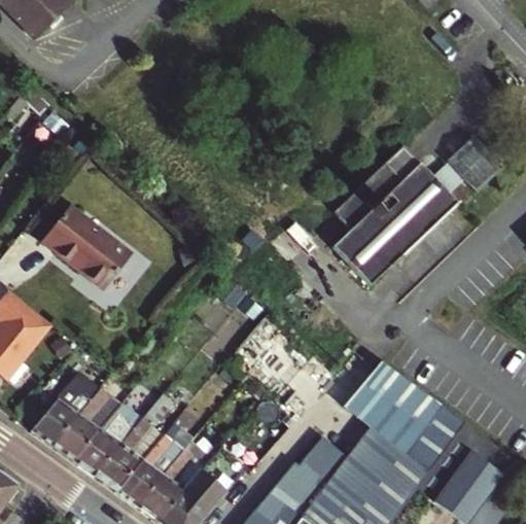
[(1,0),(37,37),(72,2),(70,0),(1,0)]
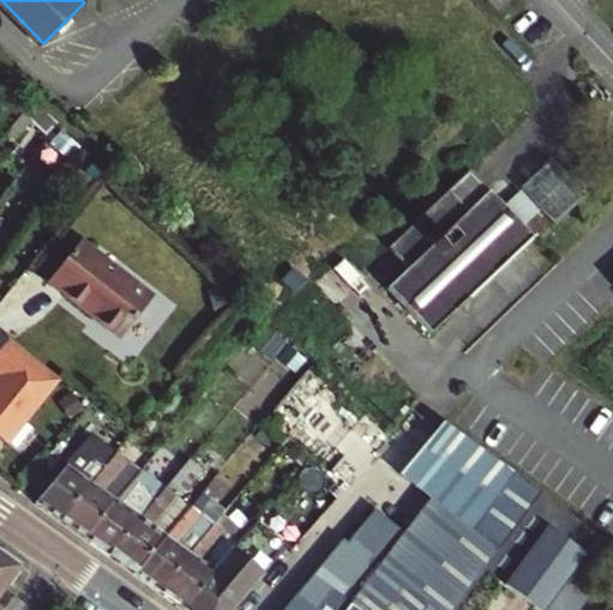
[(527,179),(556,219),(590,194),(562,155),(527,179)]
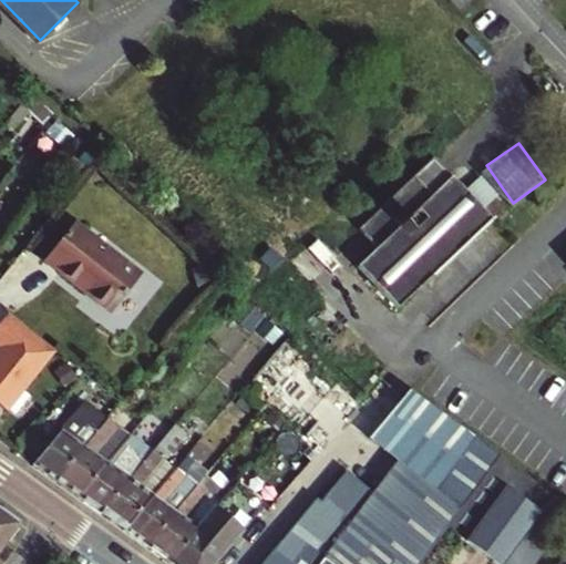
[(359,226),(378,245),(360,263),(402,305),(492,216),(451,174),(432,154),(414,172),(359,226)]
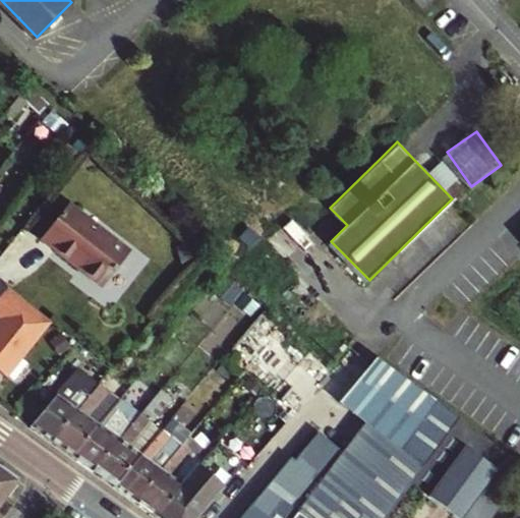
[(432,168),(447,185),(460,175),(446,158),(432,168)]
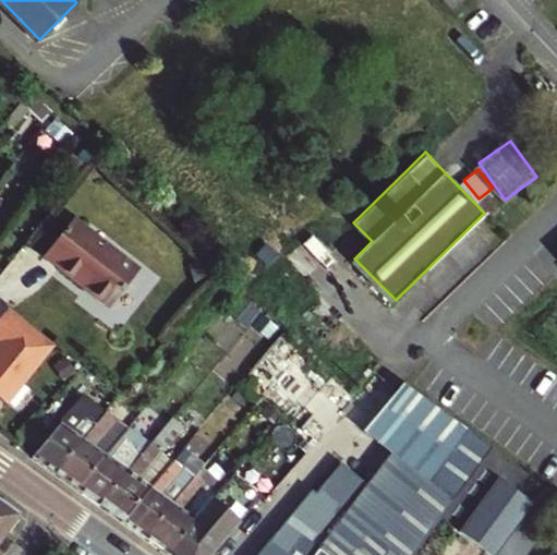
[(138,269),(74,218),(45,255),(109,306),(138,269)]
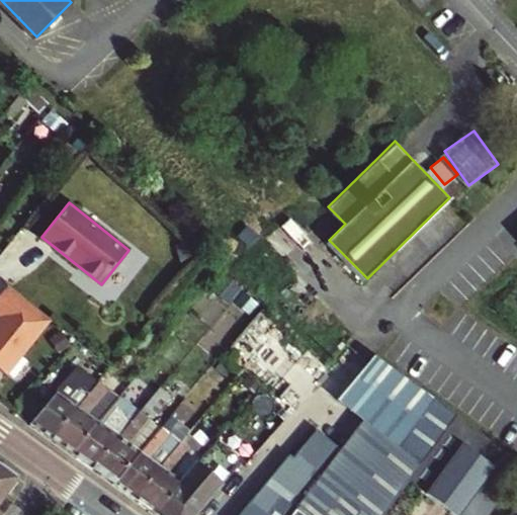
[(9,283),(0,293),(0,312),(3,315),(0,318),(0,367),(6,372),(52,319),(9,283)]
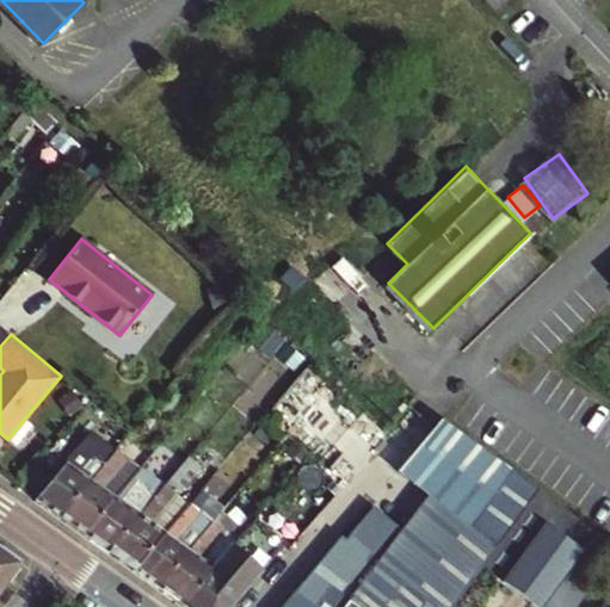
[(450,606),(480,568),(540,487),(439,416),(396,465),(429,490),(400,527),(371,503),(344,536),(339,532),(276,606),(450,606)]
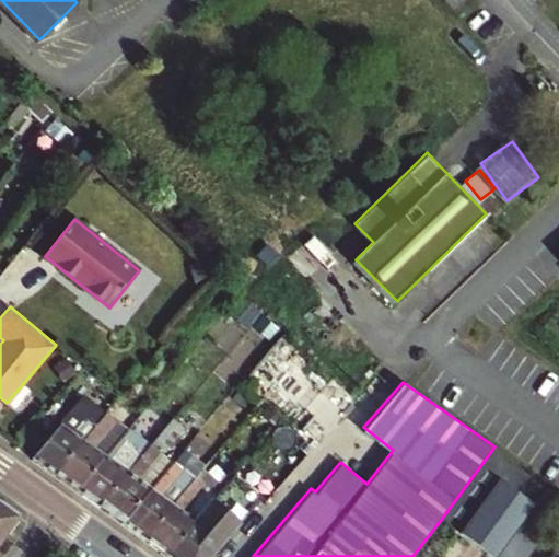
[(83,394),(33,456),(49,470),(56,474),(99,420),(85,410),(92,401),(83,394)]
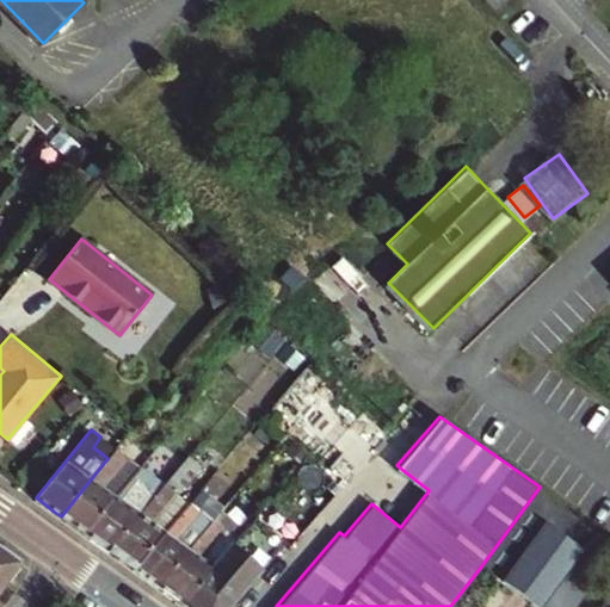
[(116,448),(100,437),(93,447),(108,458),(115,450),(116,448)]
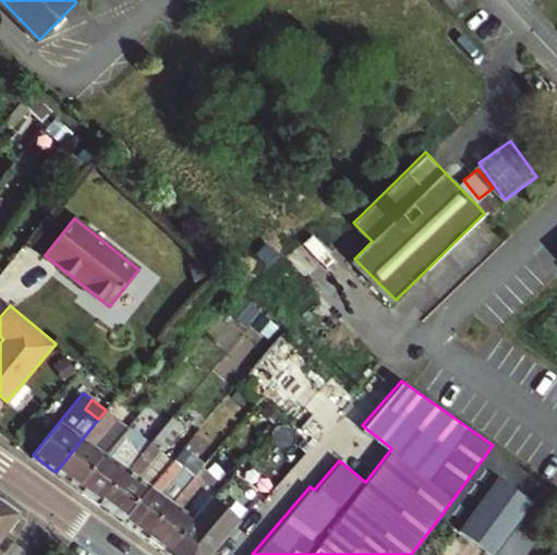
[(98,419),(56,472),(77,487),(126,426),(105,411),(98,419)]
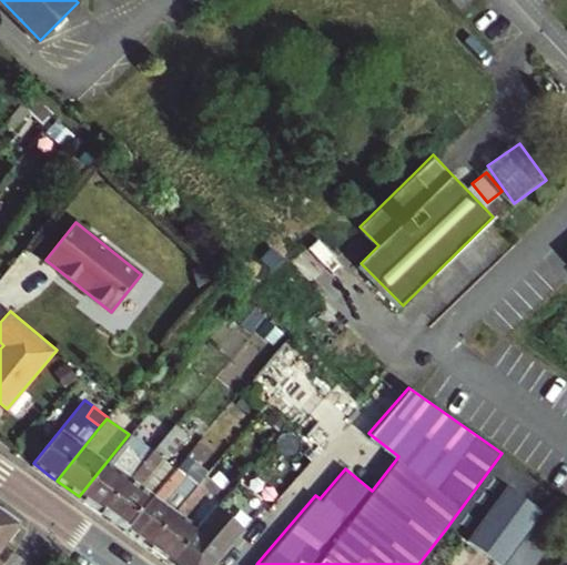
[(152,450),(101,513),(123,528),(178,462),(166,454),(184,431),(175,423),(152,450)]
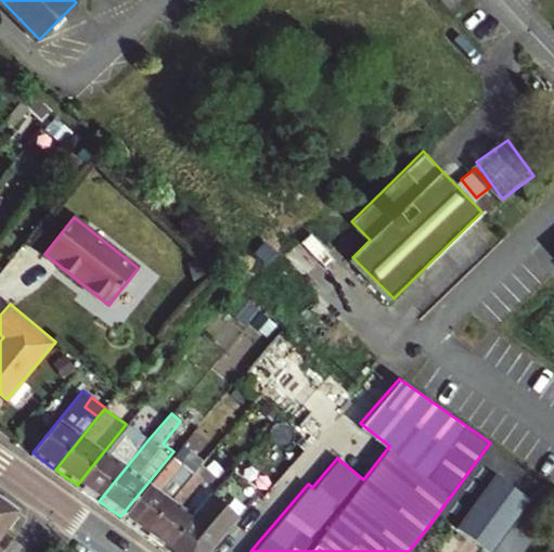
[(126,424),(77,485),(99,501),(149,439),(126,424)]
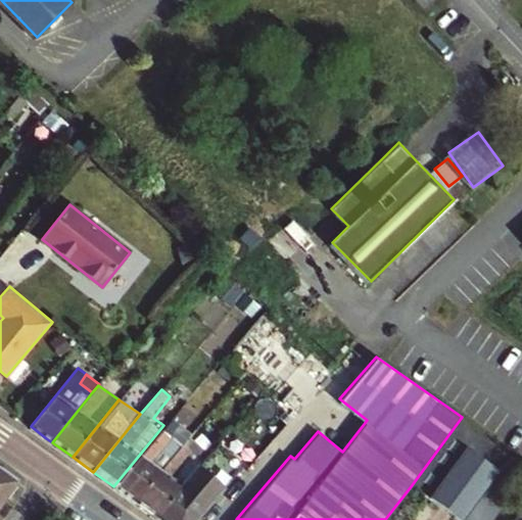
[(462,417),(411,486),(457,519),(462,519),(512,453),(462,417)]
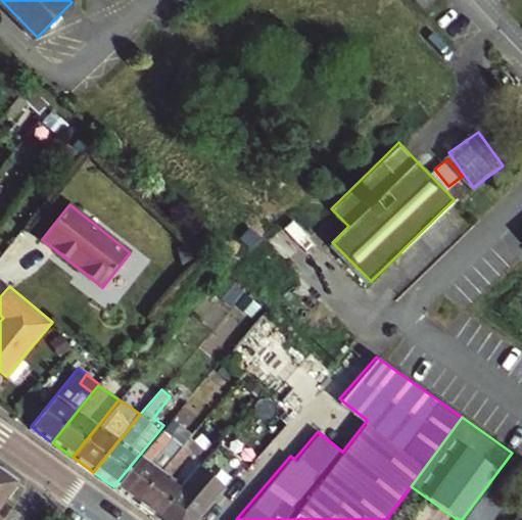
[(113,486),(134,502),(184,440),(163,425),(113,486)]
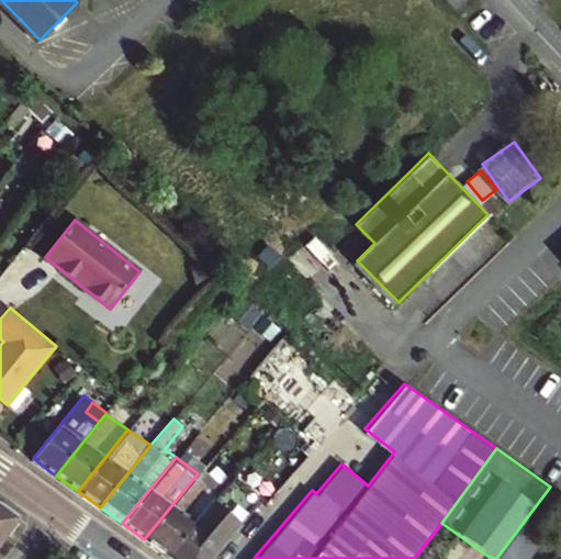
[(221,491),(166,555),(171,558),(210,558),(242,523),(264,496),(236,472),(221,491)]
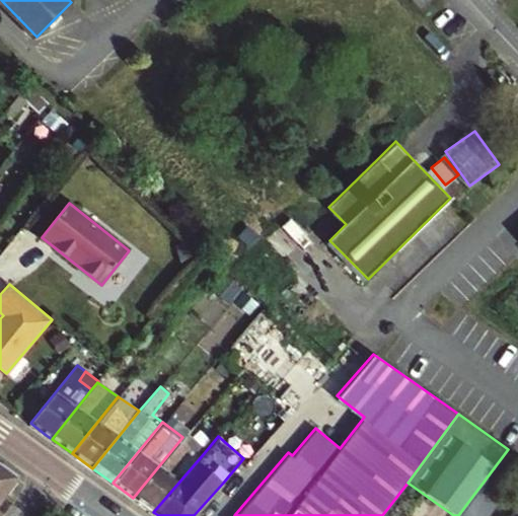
[(182,437),(133,498),(153,512),(204,453),(182,437)]
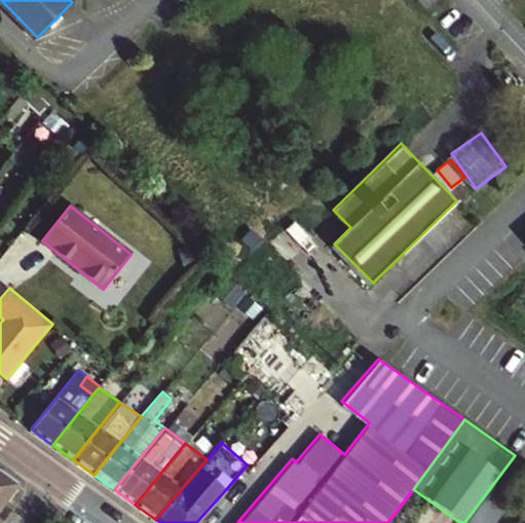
[(524,462),(515,455),(464,522),(493,522),(524,480),(524,462)]
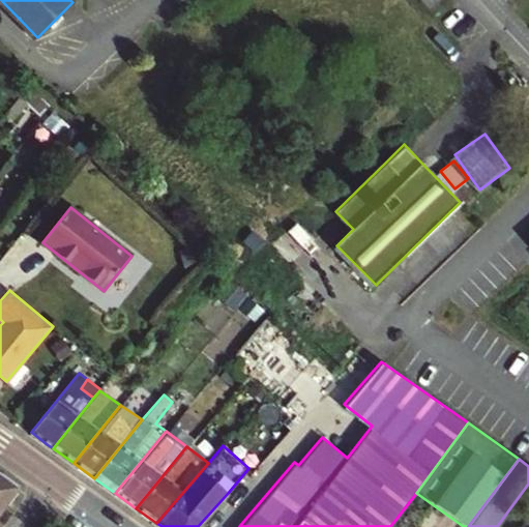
[(0,509),(17,487),(0,474),(0,509)]
